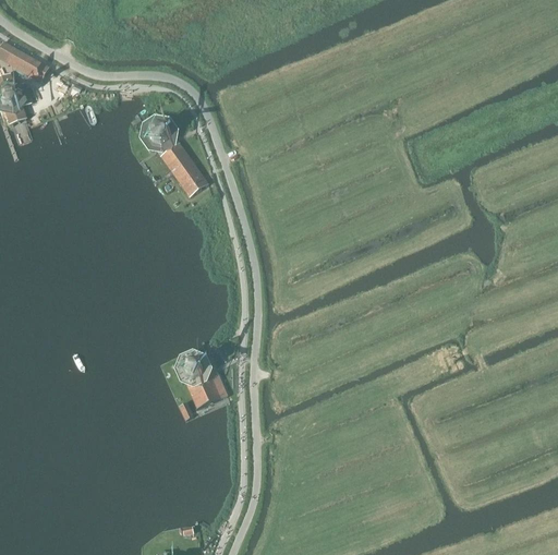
[(0,46),(0,55),(43,80),(49,68),(3,41),(0,46)]
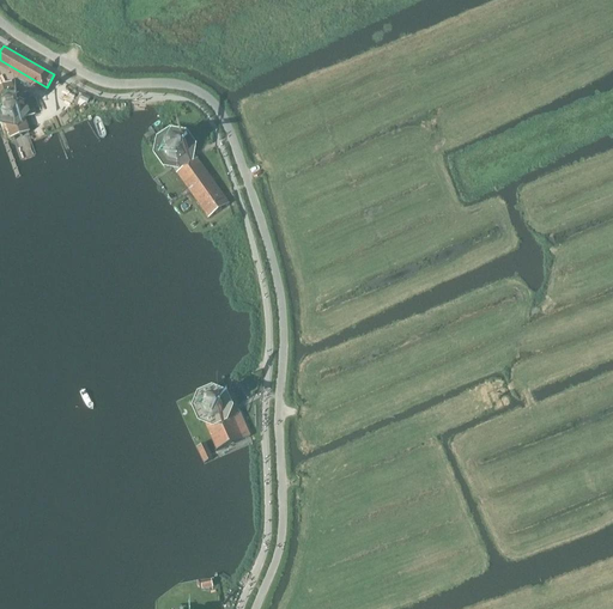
[(35,113),(26,90),(17,95),(11,80),(0,84),(0,105),(11,136),(29,131),(24,116),(35,113)]
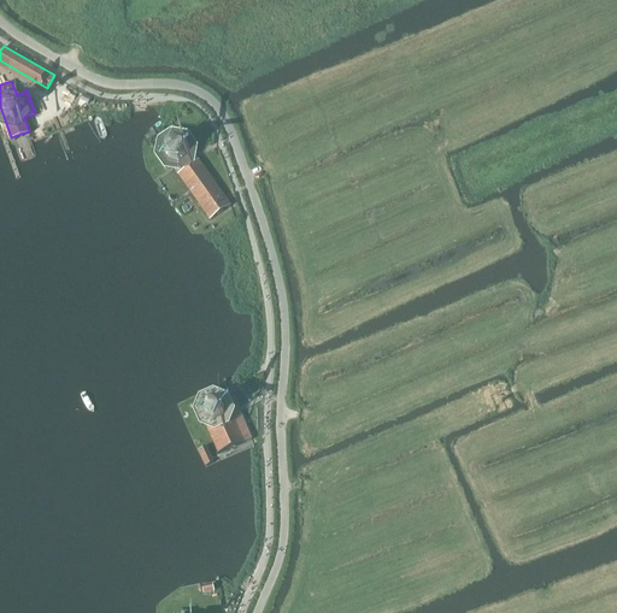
[(178,131),(159,146),(163,151),(159,152),(165,160),(168,159),(210,218),(230,204),(195,154),(188,145),(191,143),(184,135),(182,136),(178,131)]
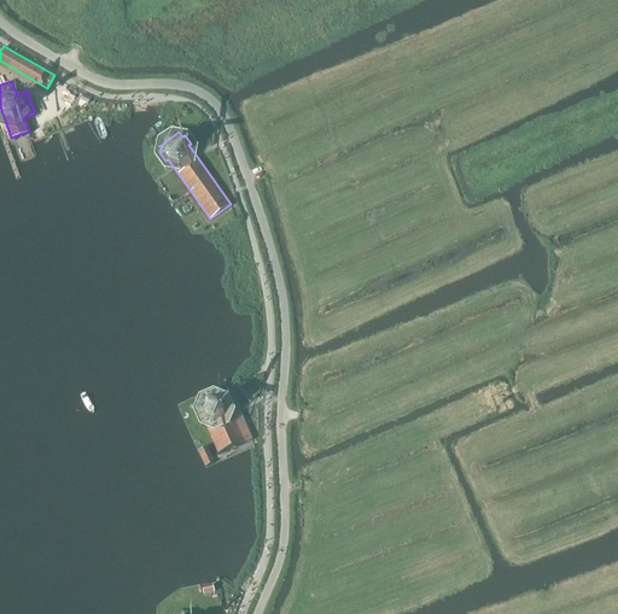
[(231,391),(198,405),(217,452),(251,438),(231,391)]
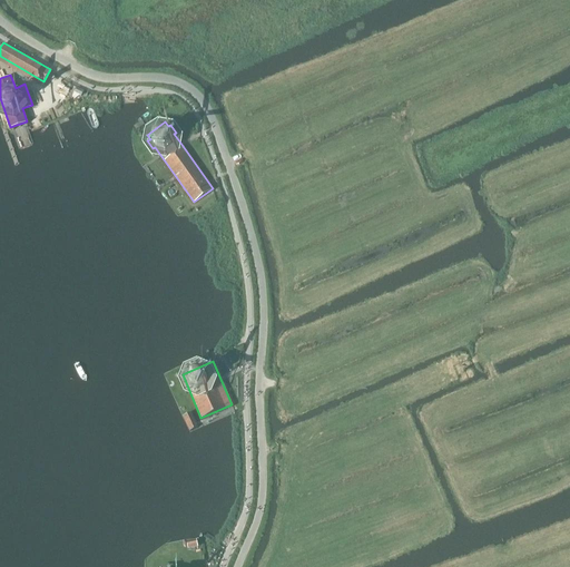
[(184,413),(190,428),(197,424),(190,410),(184,413)]
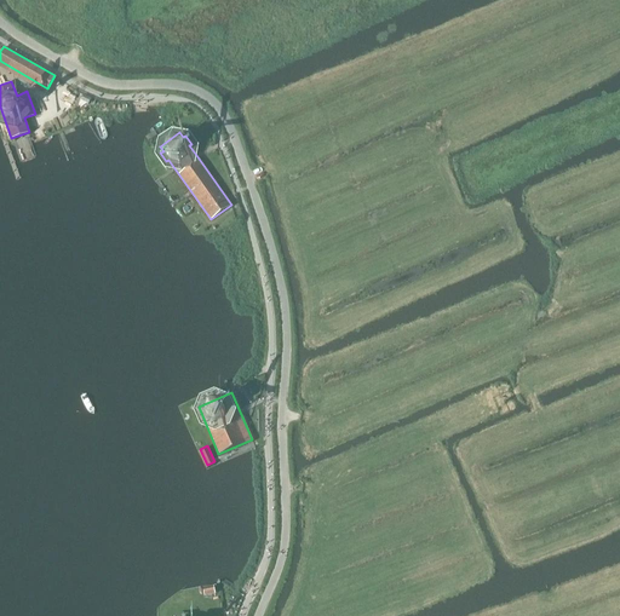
[(202,586),(205,593),(216,592),(213,583),(202,586)]
